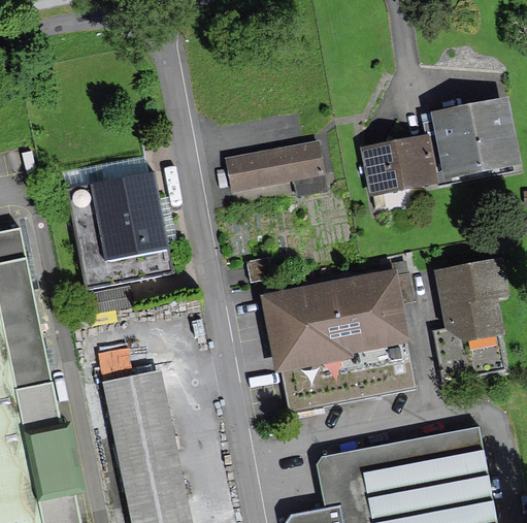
[(432,118),(423,120),(426,131),(436,183),(521,165),(506,95),(431,110),(432,118)]
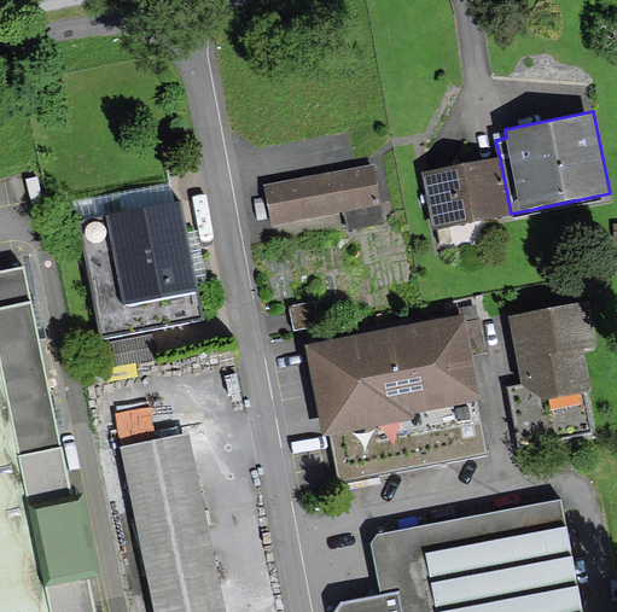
[(434,229),(511,214),(499,153),(421,170),(434,229)]
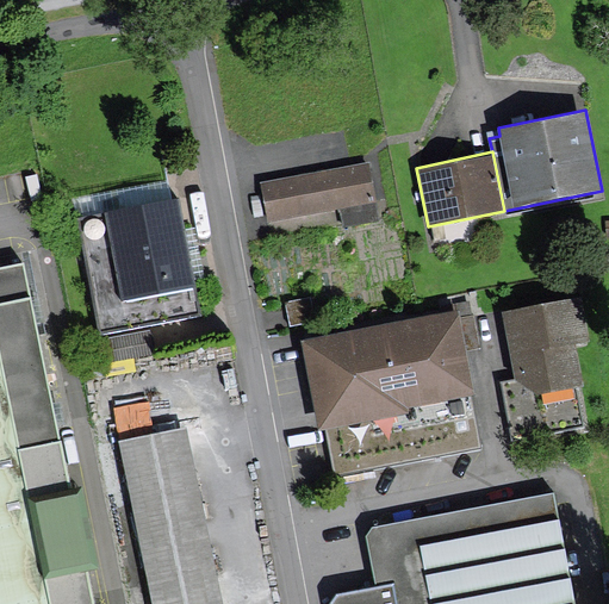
[(367,157),(260,179),(271,234),(341,219),(342,226),(380,219),(367,157)]
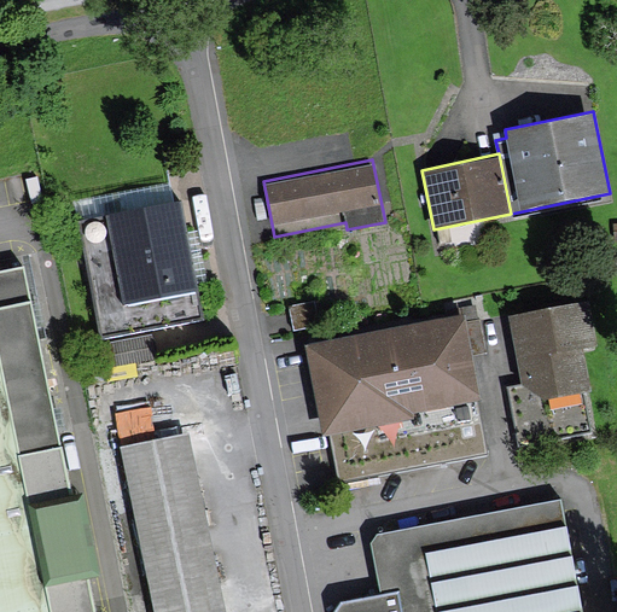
[(204,313),(181,199),(79,219),(102,333),(152,324),(204,313)]
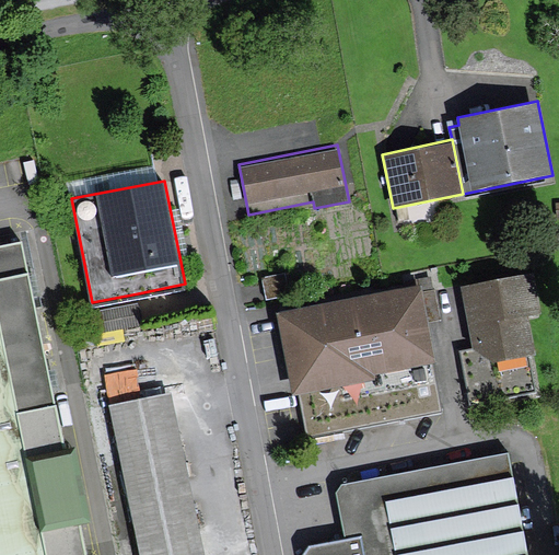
[(0,554),(86,554),(21,240),(0,243),(0,554)]
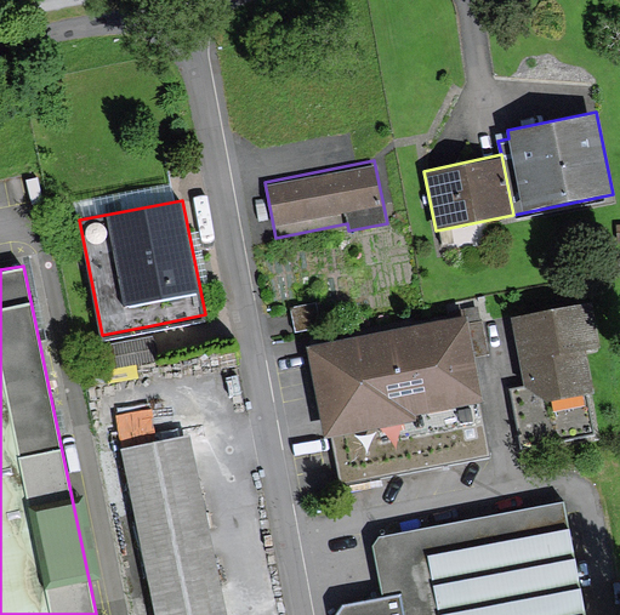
[(317,299),(291,305),(296,329),(322,323),(317,299)]
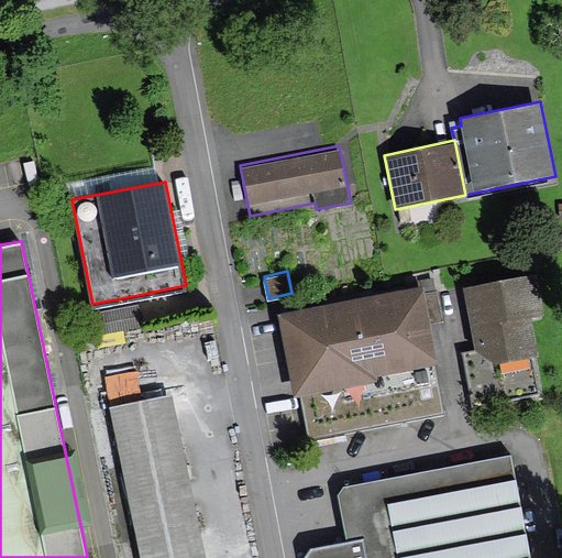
[(408,279),(409,287),(421,284),(429,320),(443,317),(433,273),(408,279)]
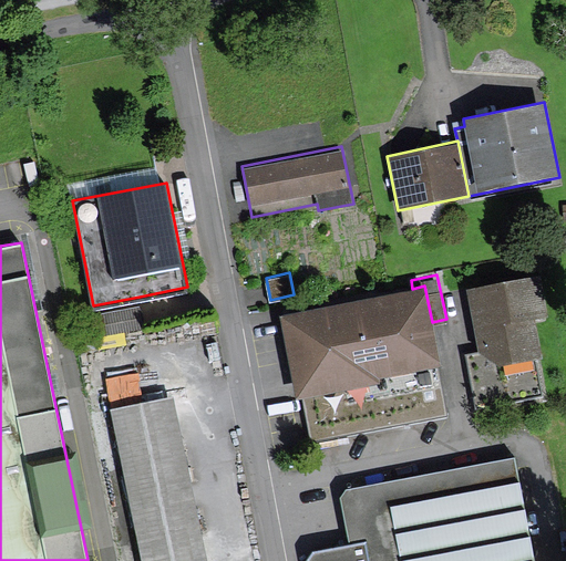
[(538,274),(465,288),(479,350),(462,353),(475,412),(551,396),(535,319),(548,317),(538,274)]
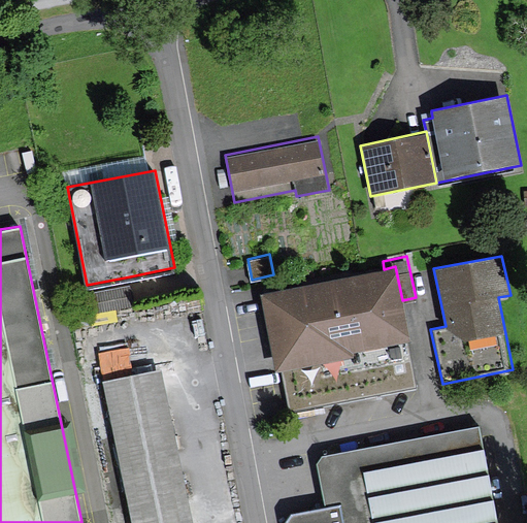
[(417,384),(408,345),(412,344),(402,300),(395,266),(384,269),(260,295),(277,372),(281,371),(289,412),(417,384)]
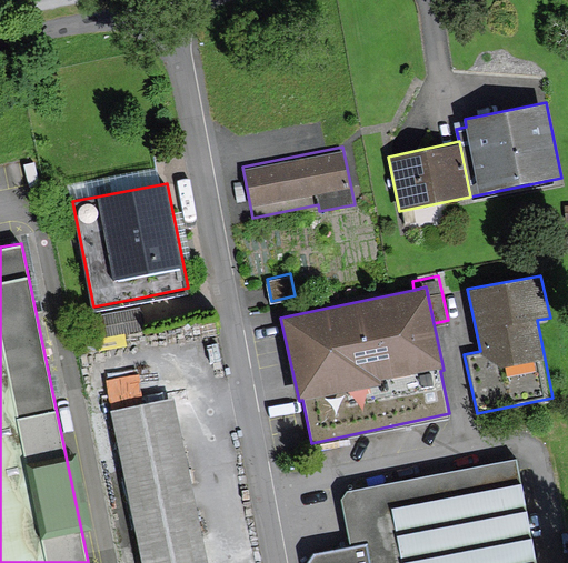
[(143,315),(140,298),(93,307),(97,324),(143,315)]
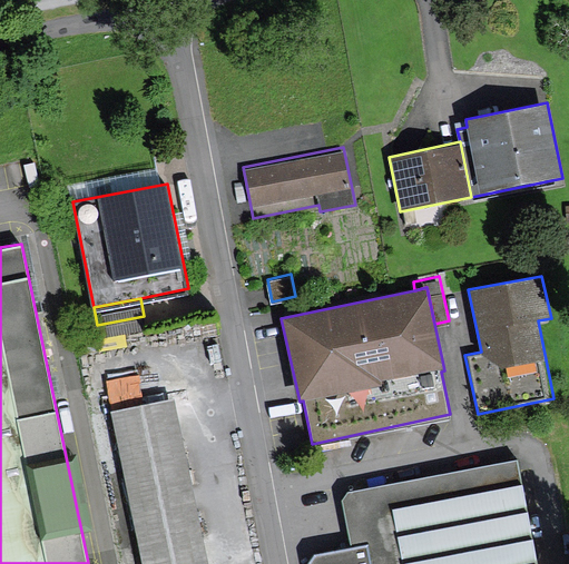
[(208,563),(174,396),(109,409),(141,563),(208,563)]
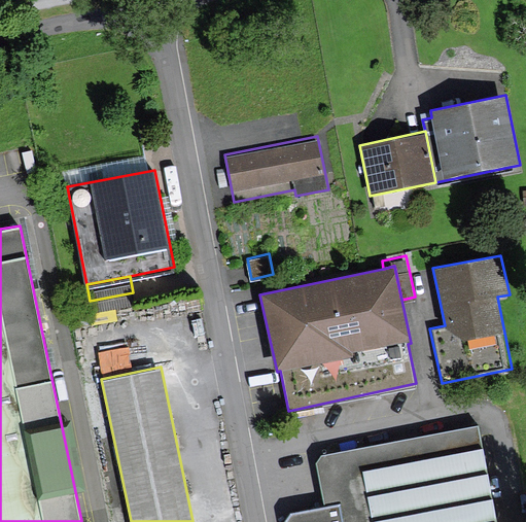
[(497,521),(479,424),(322,454),(315,465),(323,507),(291,513),(286,521),(497,521)]
